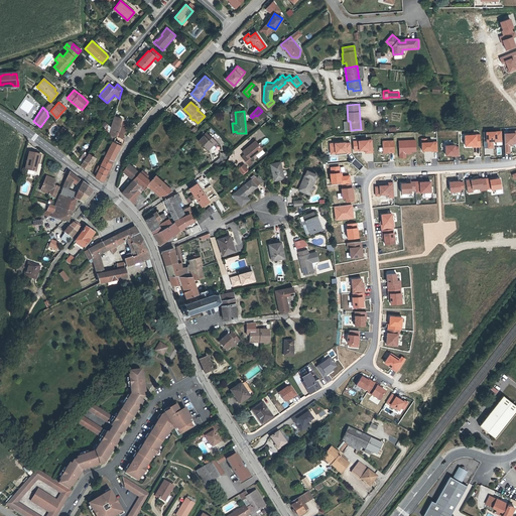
[(267,115),(262,111),(257,116),(255,115),(252,118),(257,123),(262,117),(264,118),(267,115)]
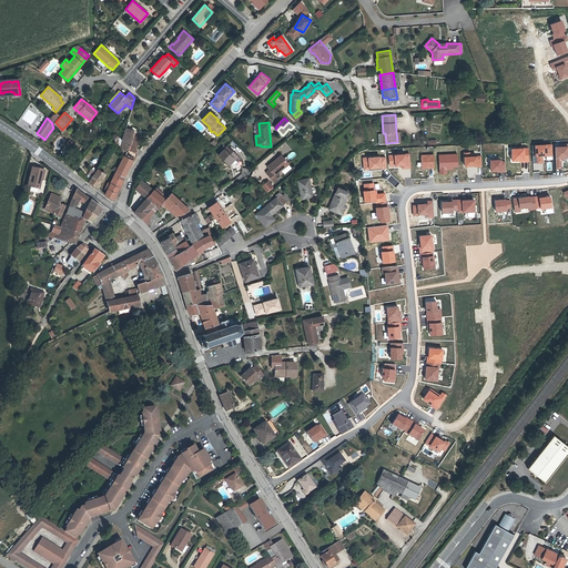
[(124,154),(115,173),(123,178),(132,161),(133,159),(128,155),(129,153),(127,152),(128,151),(133,131),(125,128),(119,149),(124,154)]
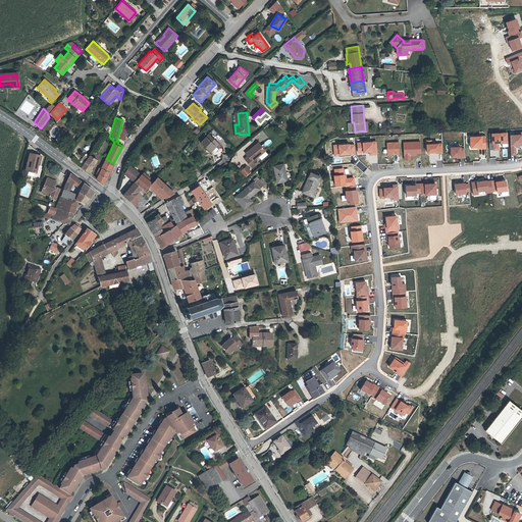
[(201,143),(209,151),(215,145),(216,147),(219,144),(209,134),(201,143)]
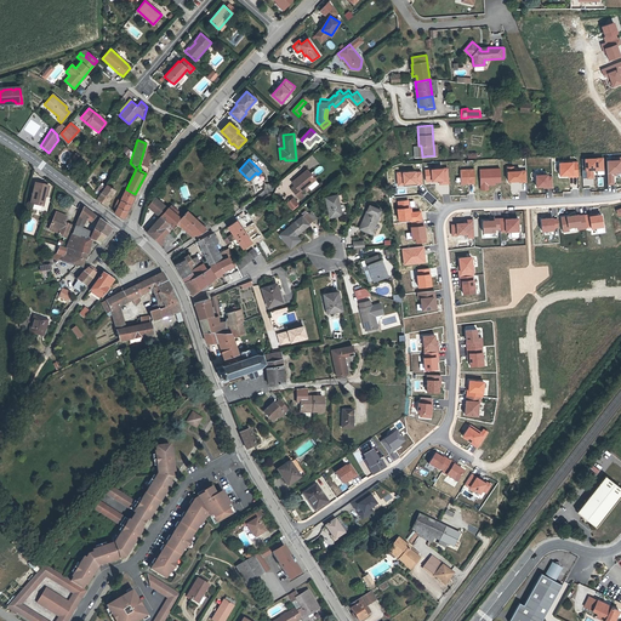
[(291,182),(295,186),(291,189),(300,200),(303,197),(300,192),(315,180),(307,170),(291,182)]
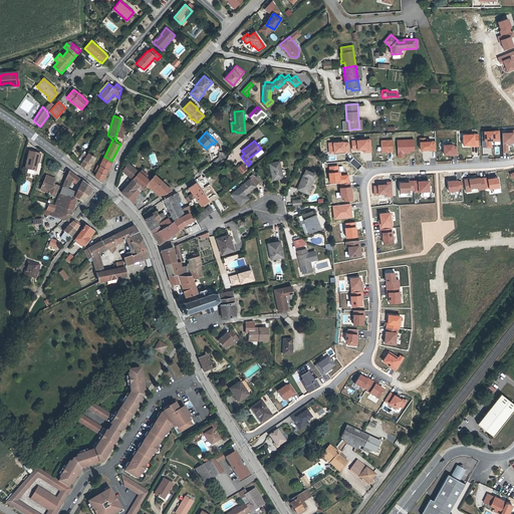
[(38,163),(40,155),(29,152),(25,169),(34,171),(36,163),(38,163)]
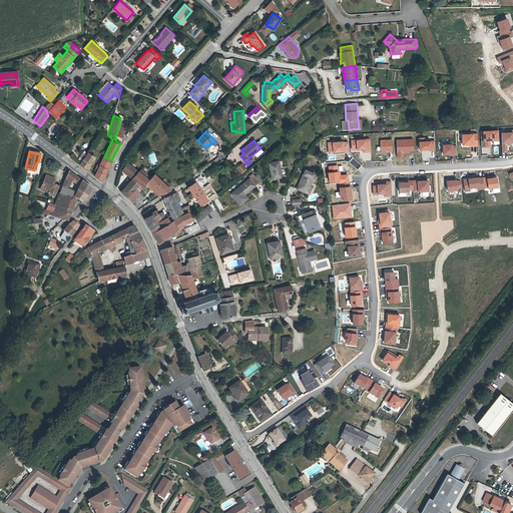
[(88,166),(94,157),(88,153),(86,155),(82,152),(80,156),(84,159),(80,164),(88,170),(90,167),(88,166)]
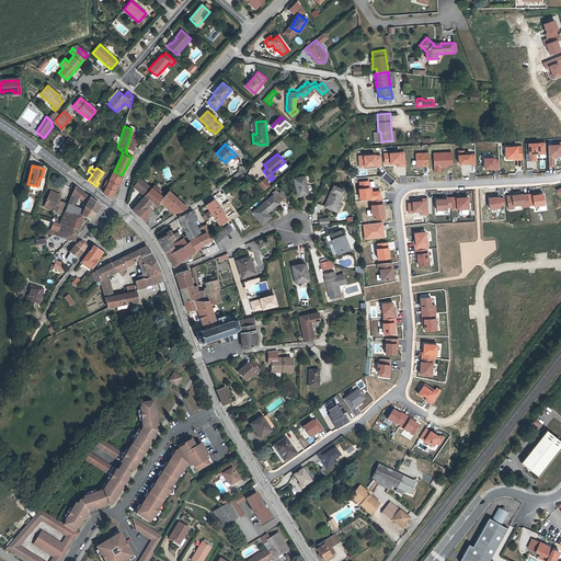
[(116,186),(122,175),(114,171),(109,182),(106,181),(103,186),(105,187),(103,192),(103,193),(112,197),(116,186)]
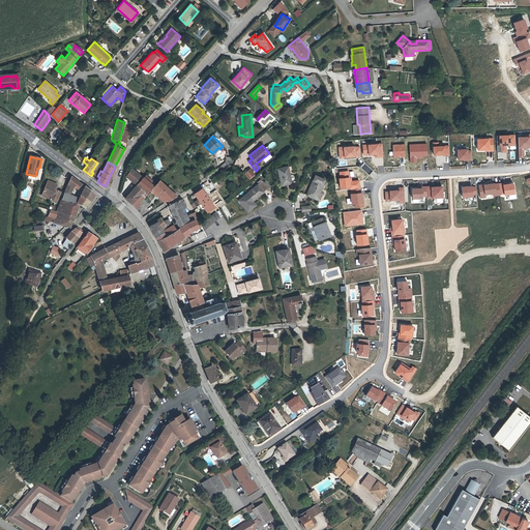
[(282,184),(295,182),(292,166),(278,169),(282,184)]
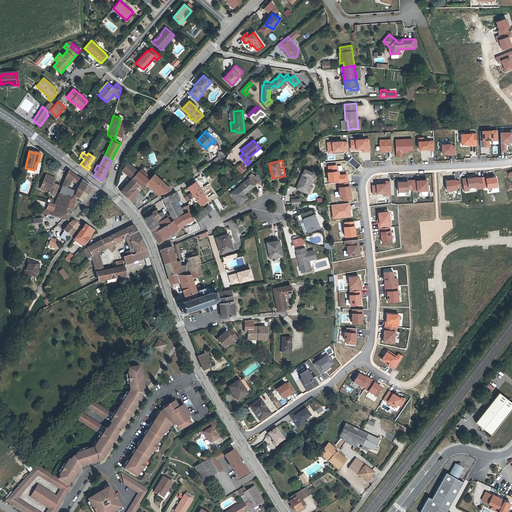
[(132,178),(138,172),(127,163),(122,170),(132,178)]
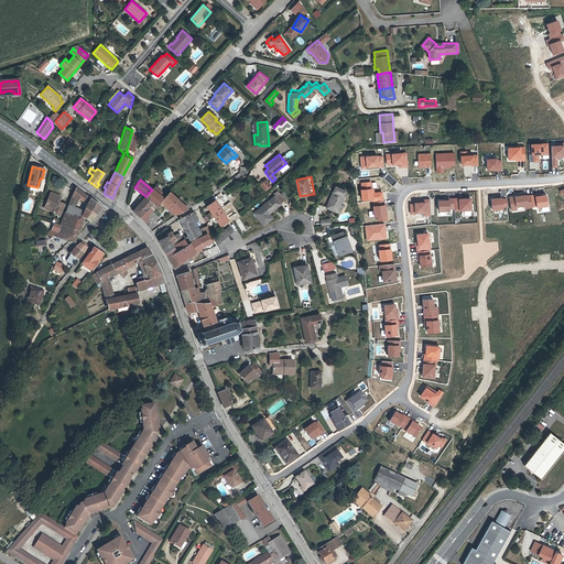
[(267,180),(260,185),(264,191),(270,185),(267,180)]
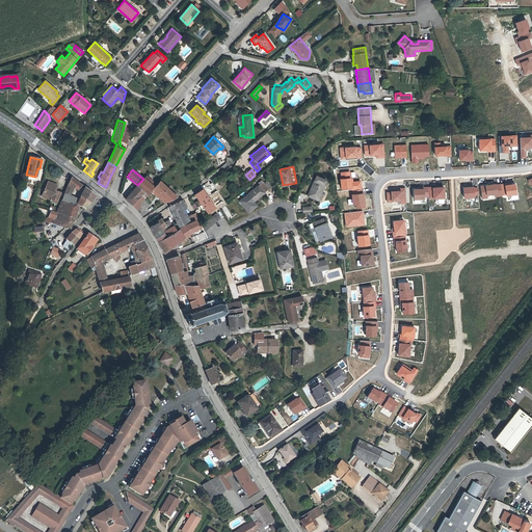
[(317,176),(311,189),(313,189),(312,191),(311,191),(309,195),(319,200),(326,180),(317,176)]
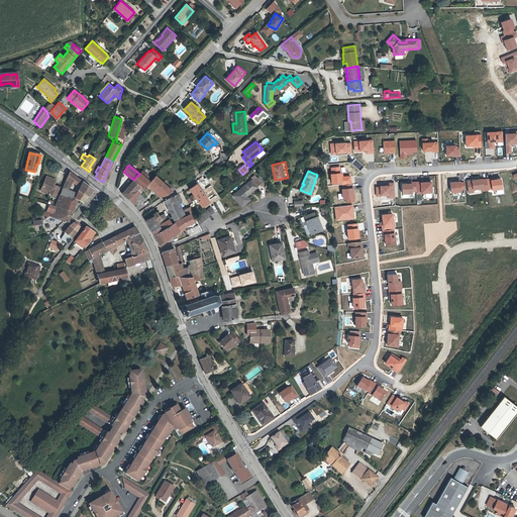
[(67,180),(72,183),(76,185),(79,181),(69,172),(67,180)]
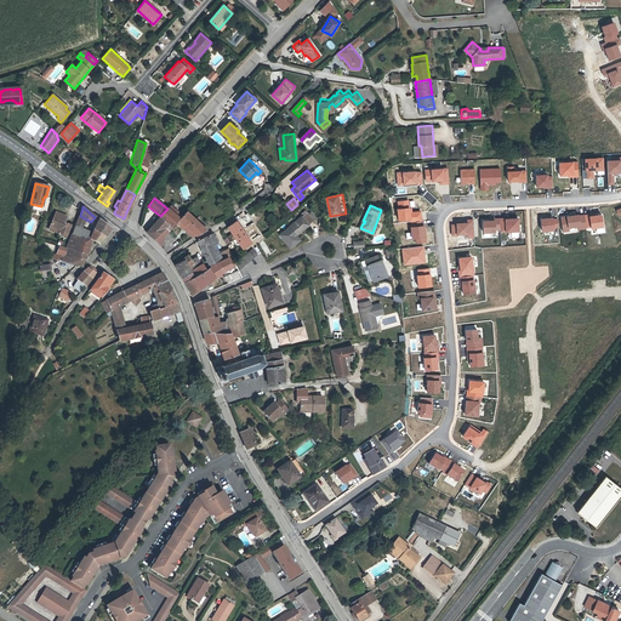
[(169,209),(167,209),(160,216),(147,232),(155,239),(159,235),(166,228),(170,231),(177,222),(180,220),(181,218),(169,209)]
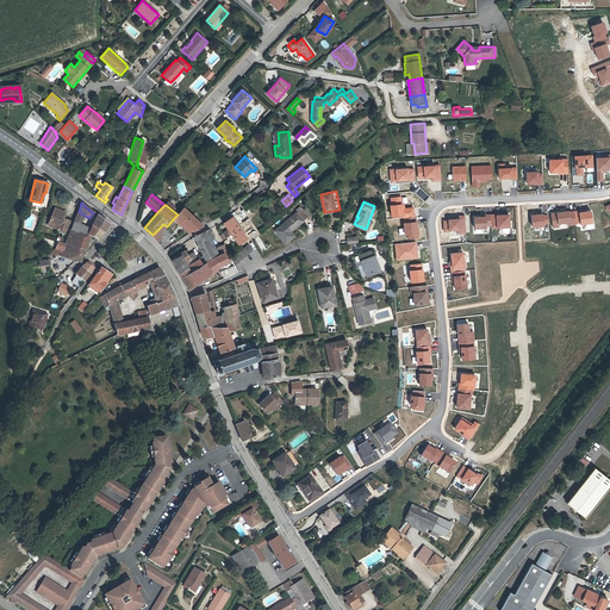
[(178,215),(176,216),(193,231),(203,225),(184,207),(178,215)]
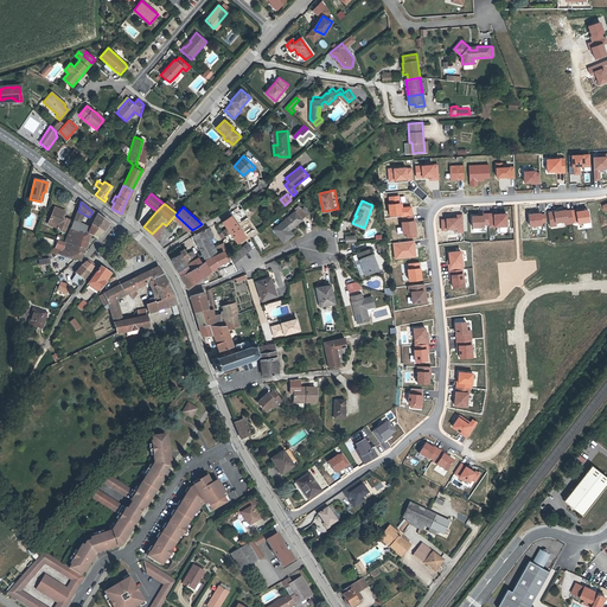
[(62,217),(64,212),(55,208),(48,224),(53,227),(58,216),(62,217)]
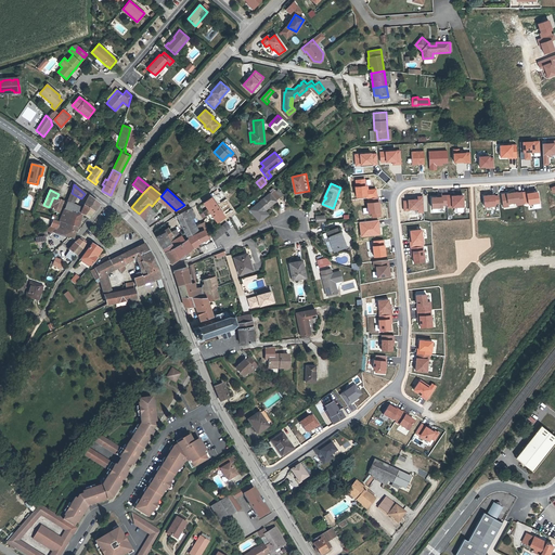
[(276,201),(281,197),(276,192),(274,190),(259,203),(266,210),(276,201)]
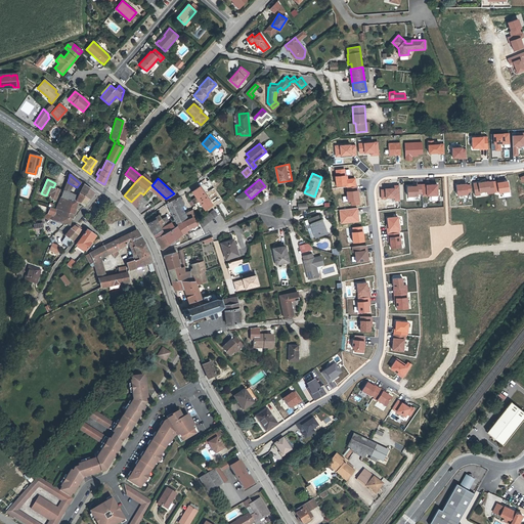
[(69,192),(73,185),(68,182),(63,190),(69,192)]
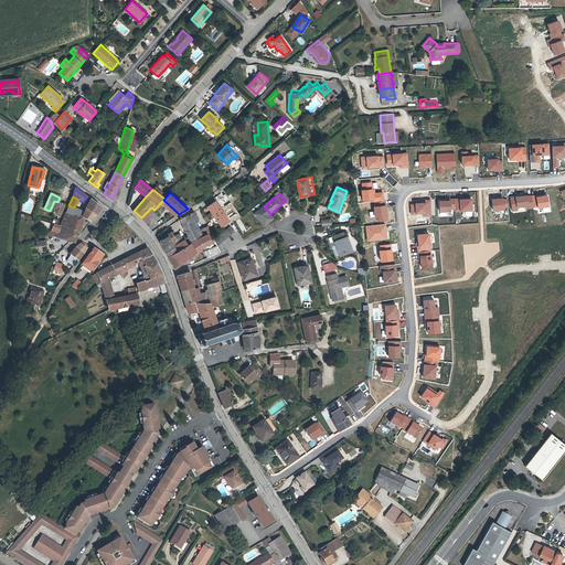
[(89,200),(85,209),(95,215),(100,208),(89,200)]
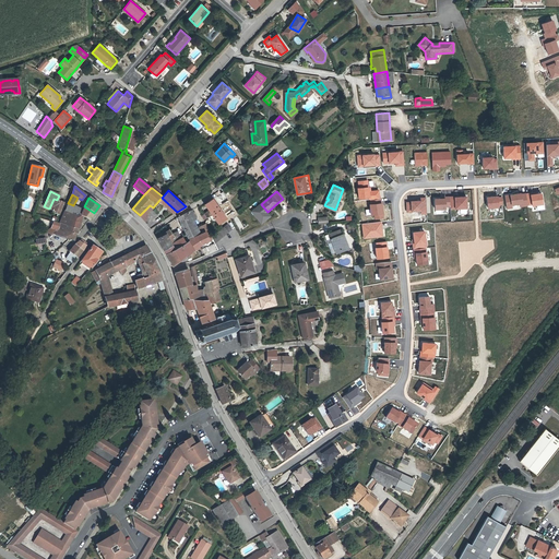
[(175,214),(177,212),(162,198),(159,200),(175,214)]
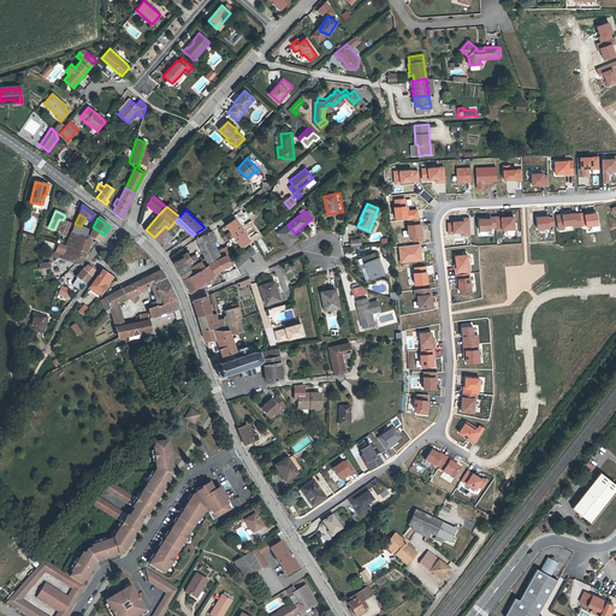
[(59,219),(54,230),(58,231),(58,234),(65,237),(70,223),(65,221),(63,220),(59,219)]
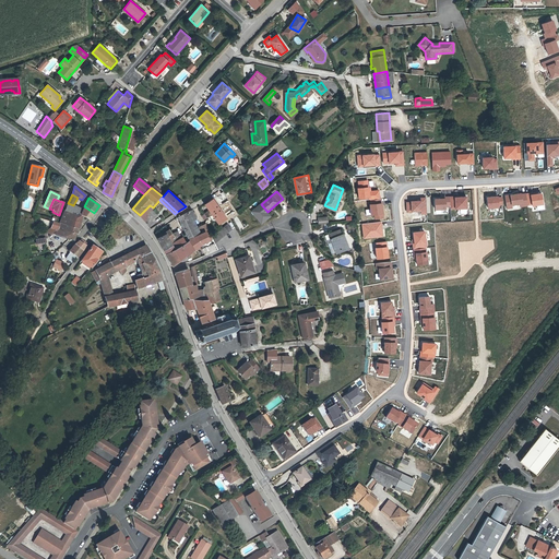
[(213,214),(215,218),(223,213),(213,199),(205,204),(210,210),(204,214),(207,217),(210,216),(213,214)]
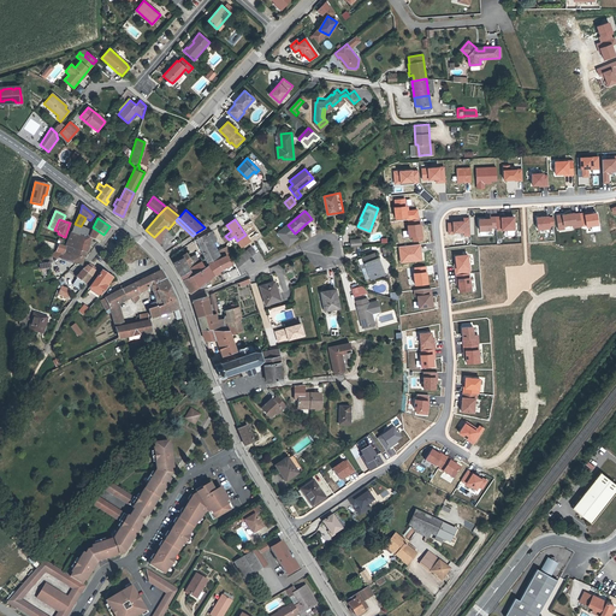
[(104,235),(93,227),(92,231),(81,226),(75,224),(71,232),(90,238),(99,242),(104,235)]
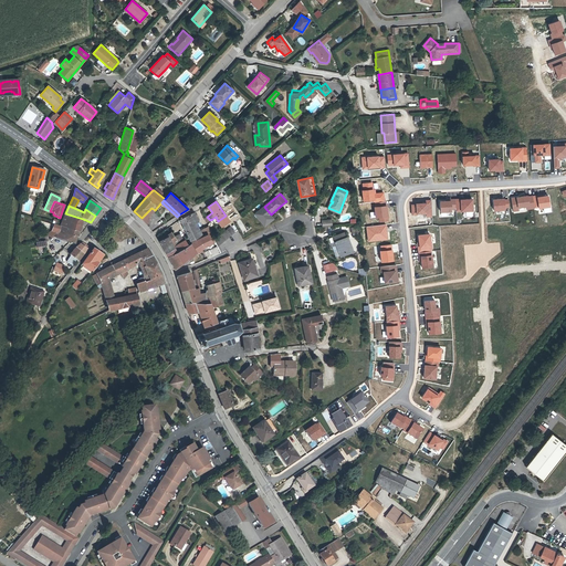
[(145,215),(148,217),(155,210),(152,208),(145,215)]
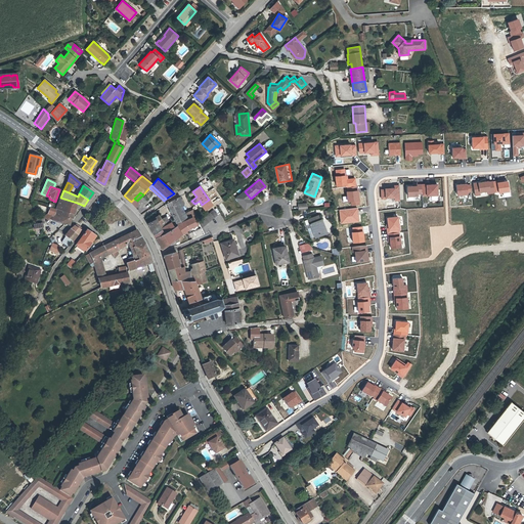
[(180,206),(183,205),(181,201),(179,197),(167,203),(177,222),(186,218),(180,206)]
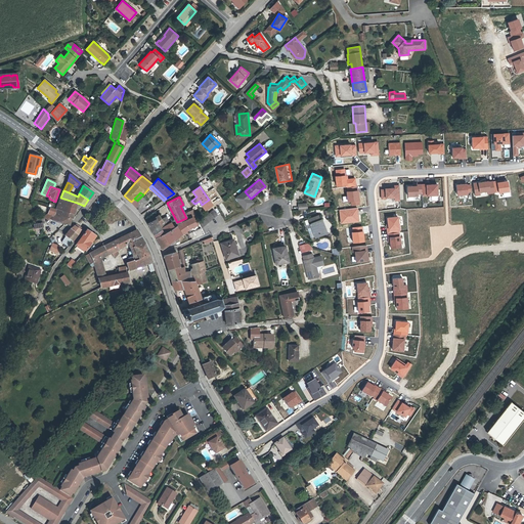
[(73,214),(74,212),(77,203),(60,198),(56,209),(73,214)]
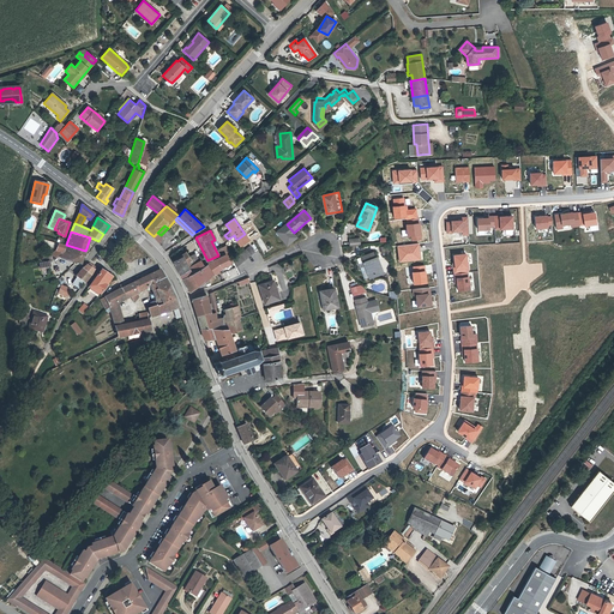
[(250,232),(245,234),(246,236),(251,242),(256,239),(250,232)]
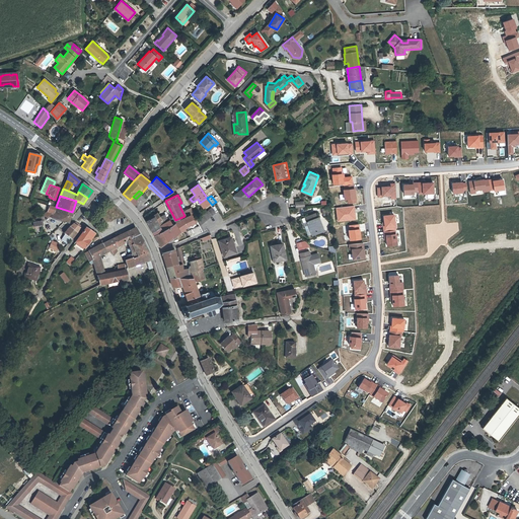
[(53,212),(54,212),(70,217),(72,212),(56,207),(54,210),(53,210),(53,212)]
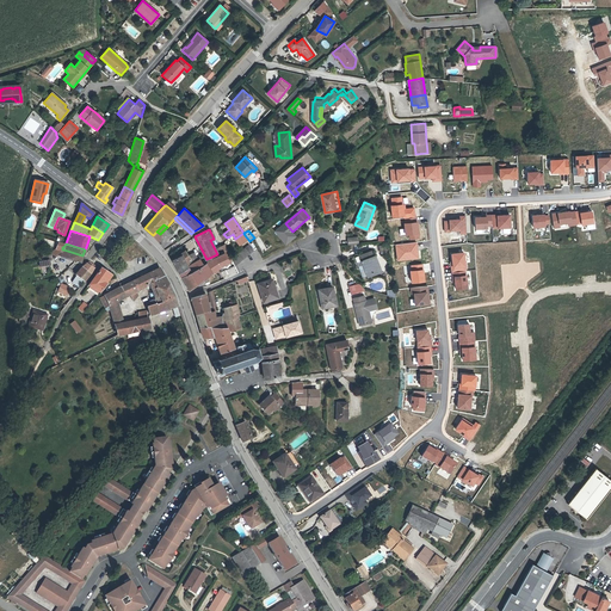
[(250,245),(233,259),(236,266),(254,251),(250,245)]
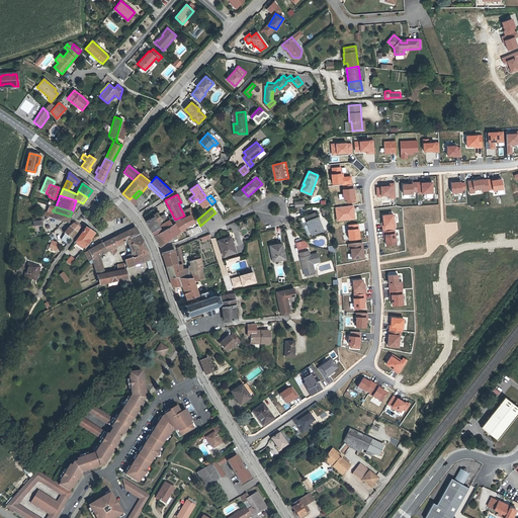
[(69,221),(70,217),(54,211),(53,212),(53,214),(51,214),(51,217),(52,218),(52,217),(56,219),(56,220),(62,222),(63,221),(68,223),(69,221)]
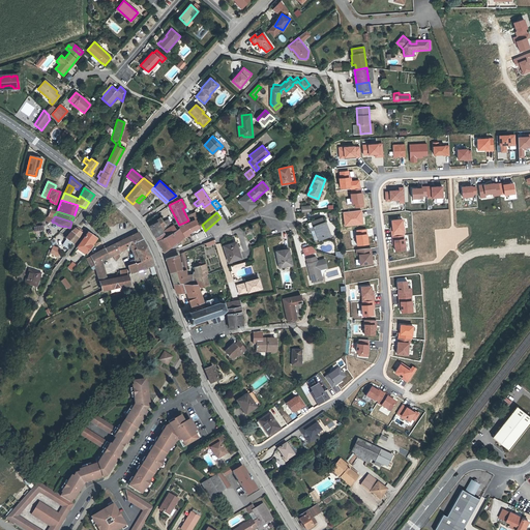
[(312,232),(315,231),(318,238),(318,239),(329,234),(322,216),(307,223),(312,232)]
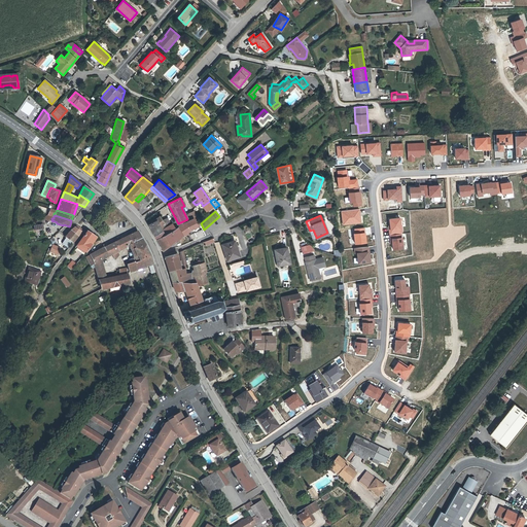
[(149,224),(155,236),(163,232),(162,230),(167,226),(163,220),(160,216),(155,219),(155,220),(149,224)]
